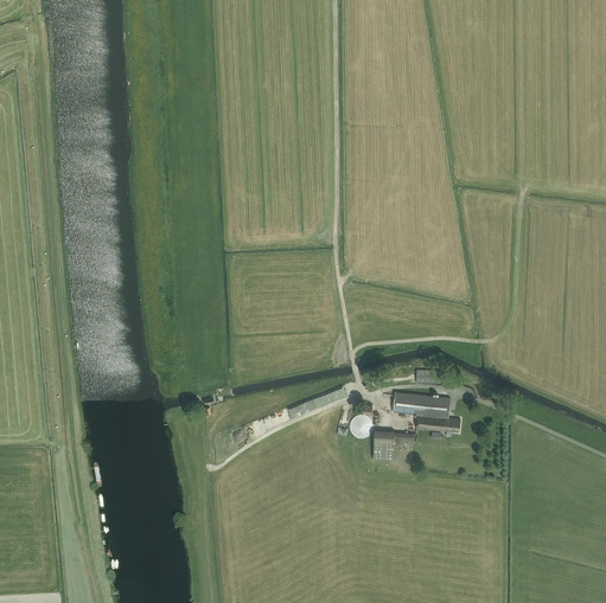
[(415,379),(439,380),(440,367),(416,366),(415,379)]
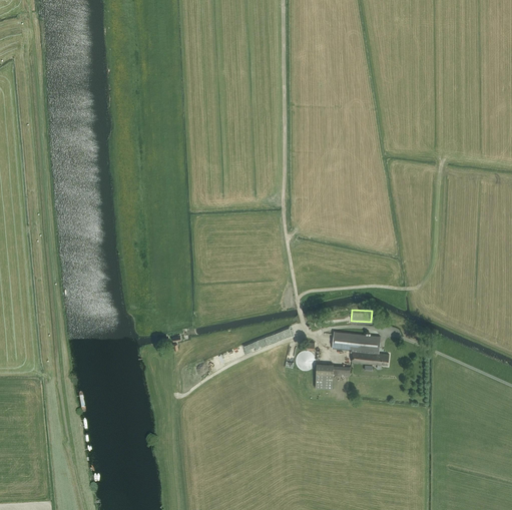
[(351,359),(388,363),(389,352),(378,351),(380,334),(333,329),(332,346),(352,348),(351,359)]
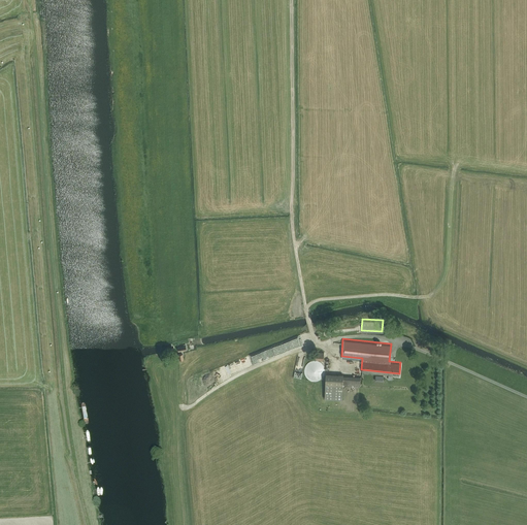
[(315,349),(315,357),(322,357),(323,349),(315,349)]
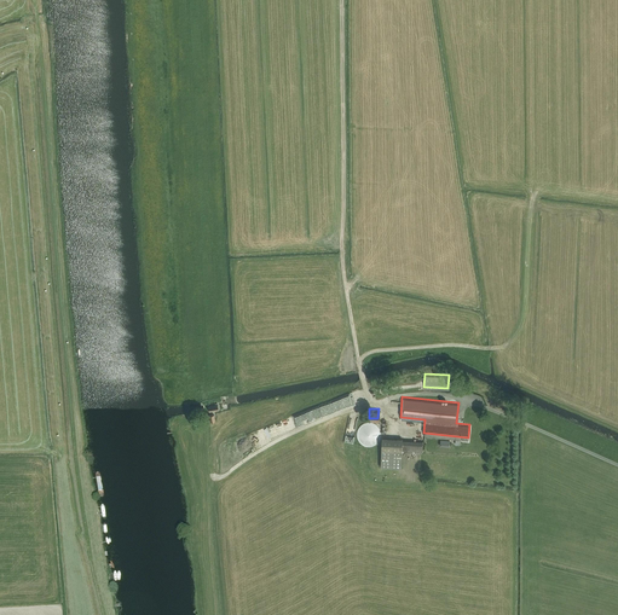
[(358,437),(361,440),(363,442),(367,444),(370,444),(374,442),(377,440),(380,436),(380,433),(380,429),(379,425),(376,423),(374,421),(370,419),(367,419),(363,421),(359,423),(358,427),(357,430),(357,434),(358,437)]
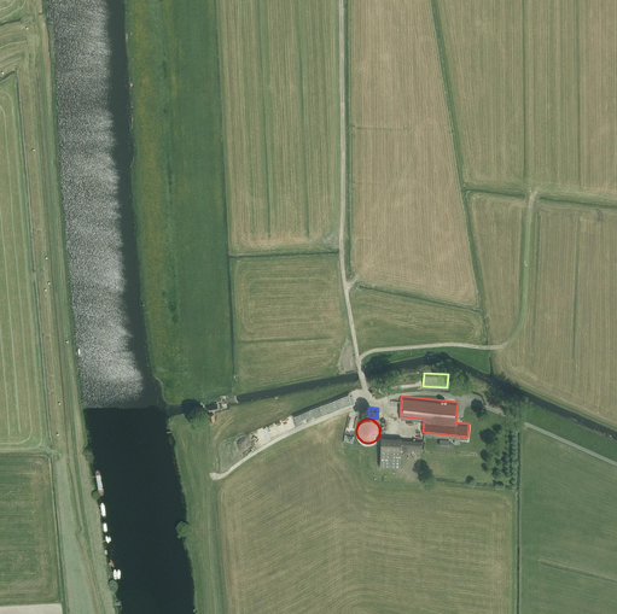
[(380,434),(379,451),(379,463),(400,465),(400,449),(420,450),(421,438),(401,437),(401,436),(380,434)]
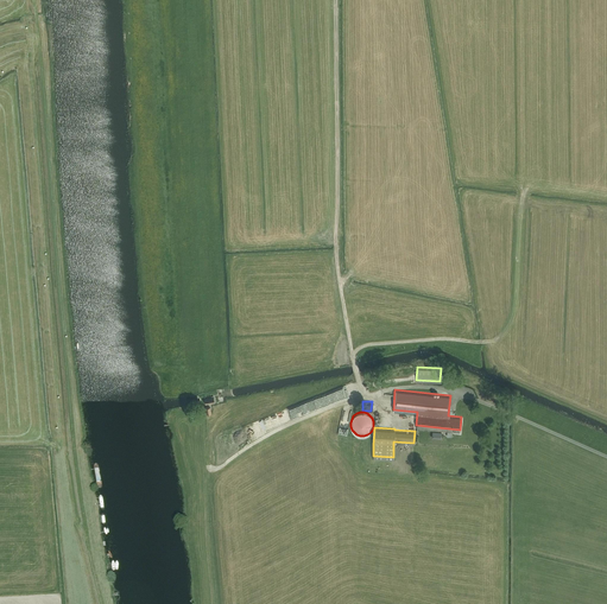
All buildings are outlined.
